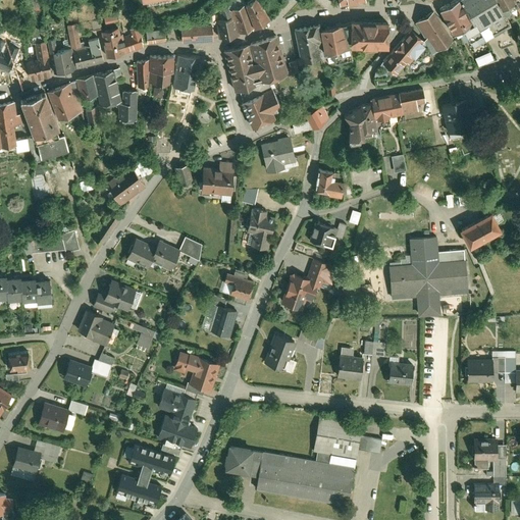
[(257,0),(249,0),(244,4),(255,27),(269,17),(257,0)]
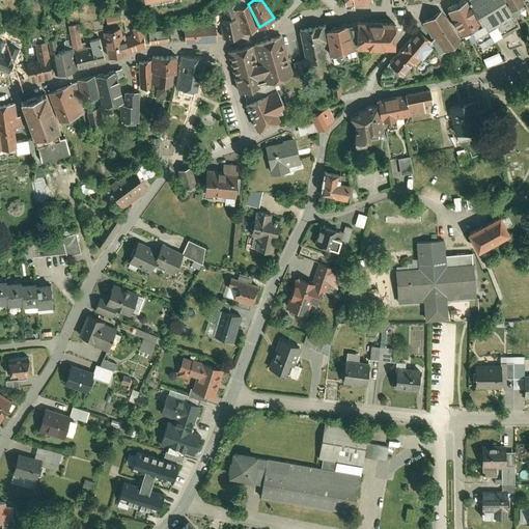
[(480,21),(469,0),(458,0),(446,6),(460,32),(470,27),(480,21)]
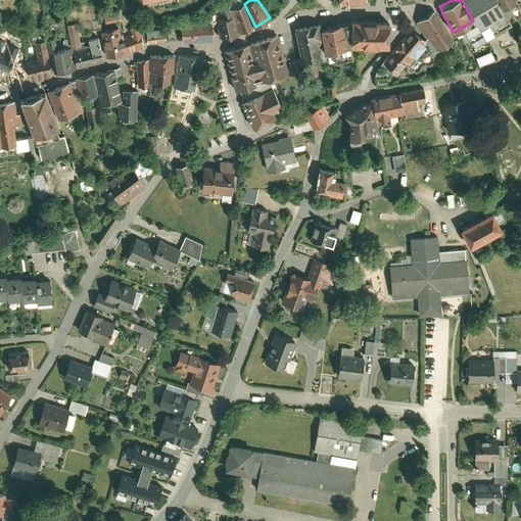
[(504,10),(498,0),(462,0),(473,20),(476,19),(478,25),(504,10)]
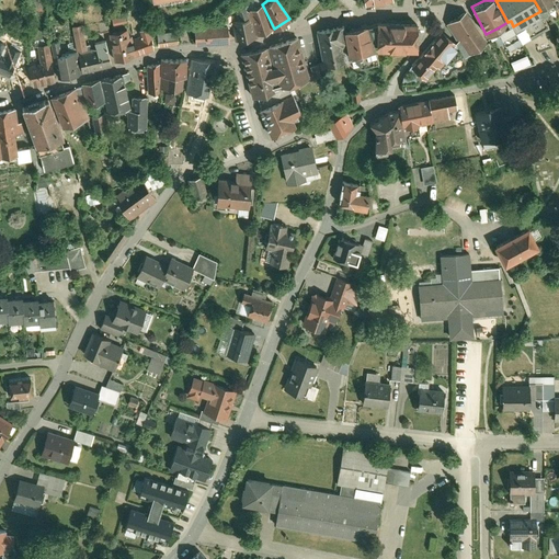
[(257,35),(274,29),(262,4),(247,10),(250,18),(252,23),(257,35)]
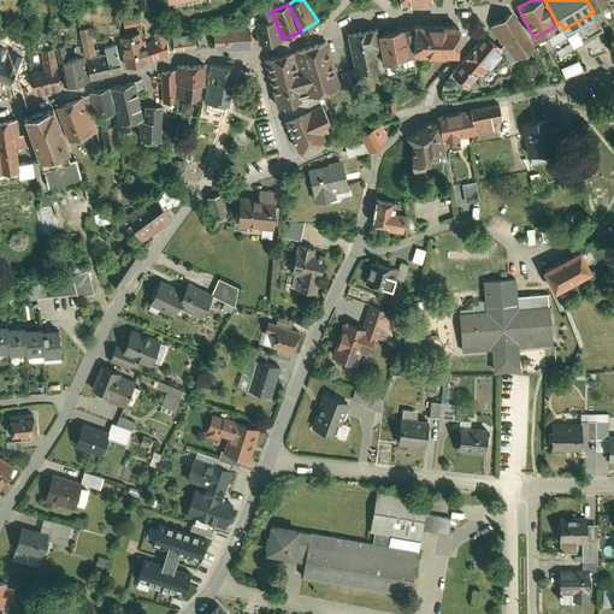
[(513,11),(490,25),(511,60),(514,59),(533,47),(513,11)]
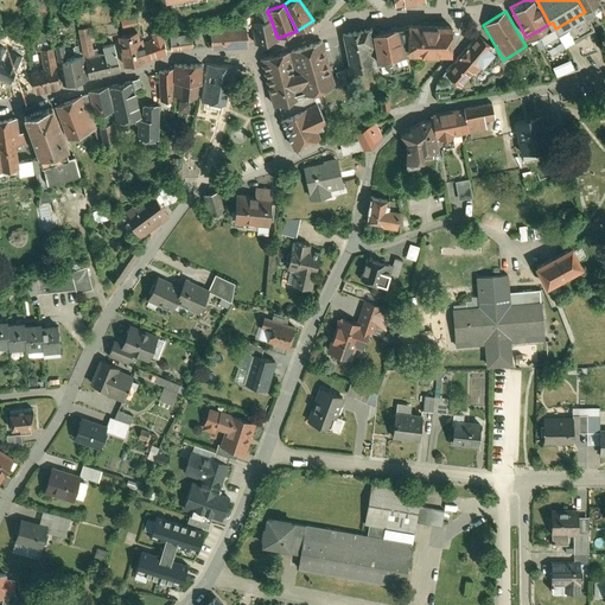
[(255,44),(275,40),(273,25),(271,19),(250,23),(255,44)]
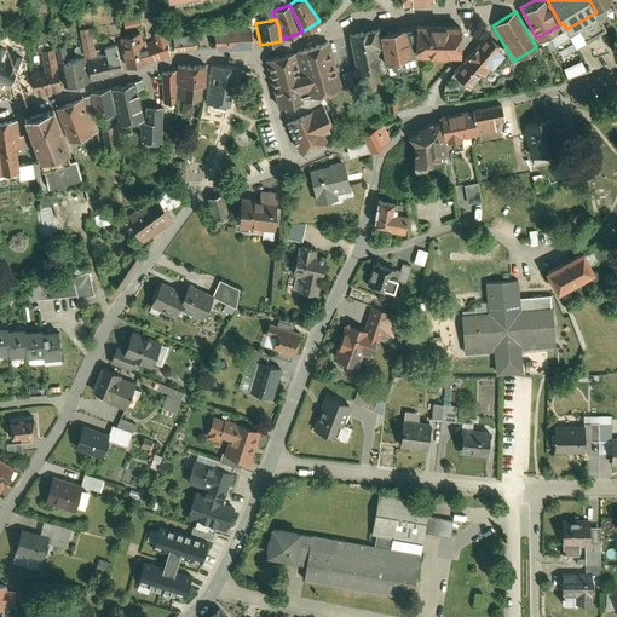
[(120,35),(127,67),(148,62),(169,55),(167,40),(163,32),(161,21),(156,22),(150,24),(155,40),(146,44),(144,38),(143,38),(140,30),(120,35)]
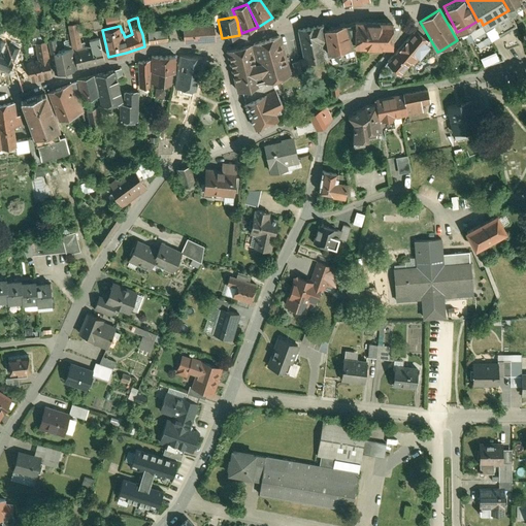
[(356,58),(351,38),(354,37),(354,19),(324,26),(322,26),(328,51),(331,63),(356,58)]
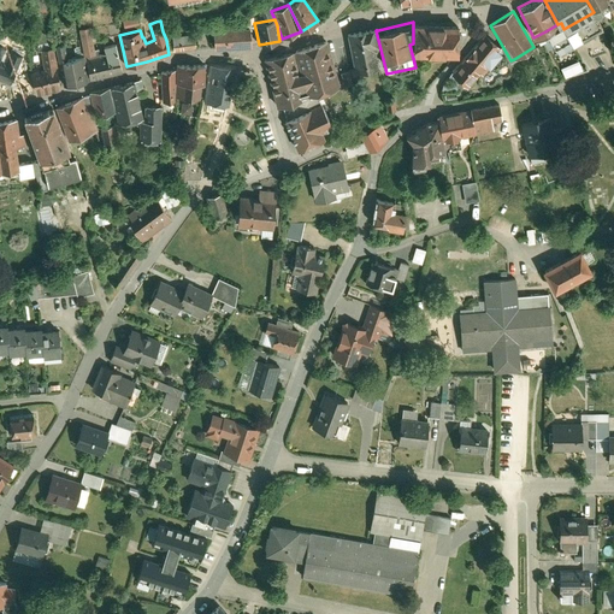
[(459,22),(413,22),(413,43),(413,53),(459,53),(459,22)]
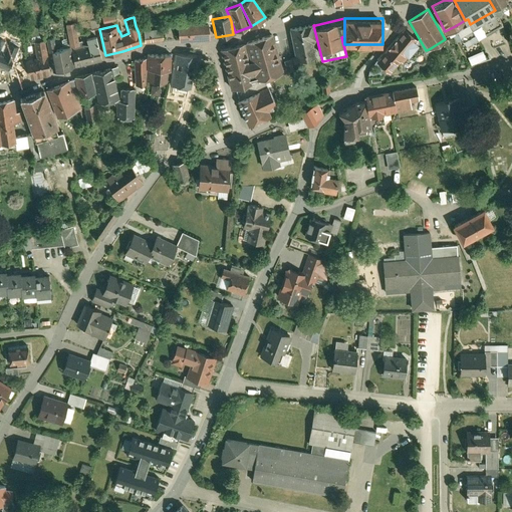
[(474,30),(470,24),(468,19),(465,20),(455,26),(461,38),(473,31),(474,30)]
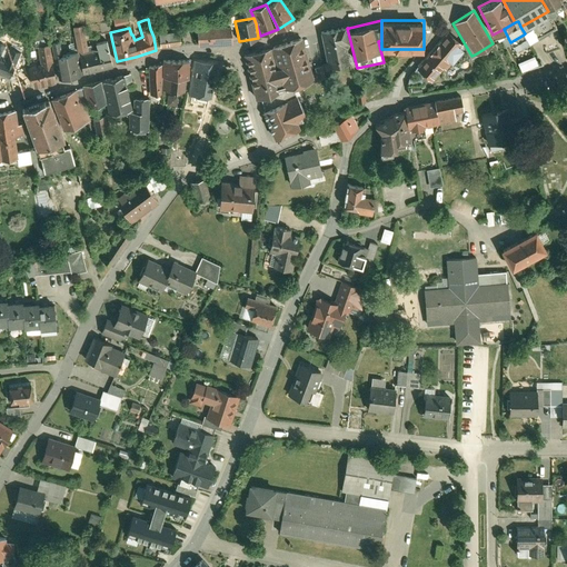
[(196,45),(231,42),(230,22),(195,25),(196,45)]
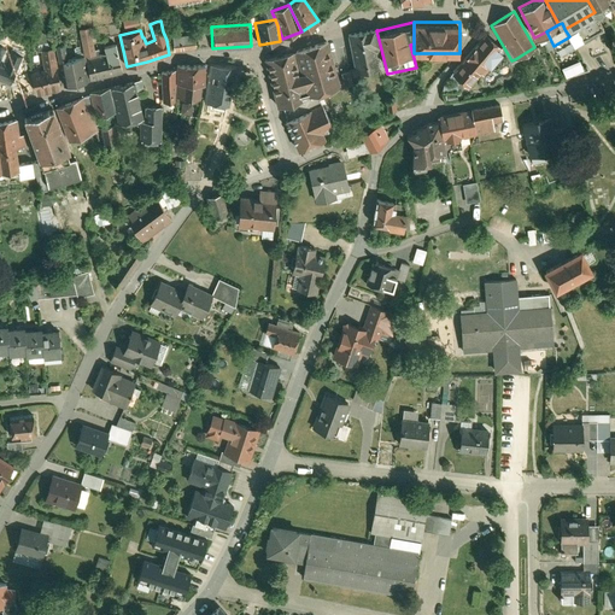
[(80,34),(85,56),(95,53),(93,41),(89,25),(78,28),(80,34)]
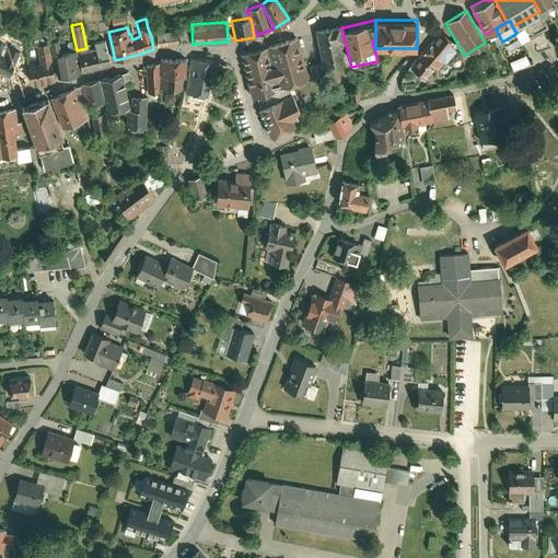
[(344,59),(343,55),(348,54),(341,27),(344,27),(343,23),(317,28),(326,64),(344,59)]
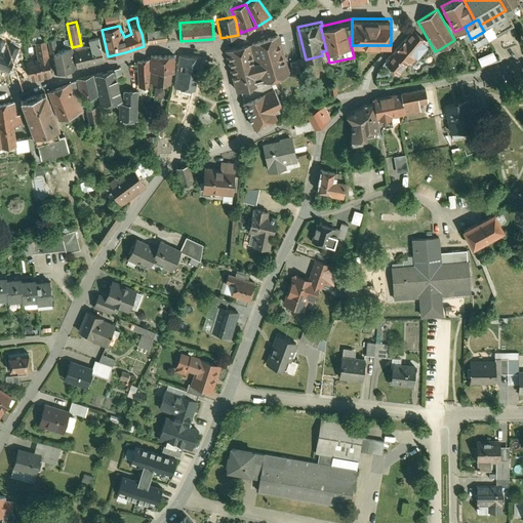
[(148,44),(167,42),(165,28),(146,30),(148,44)]
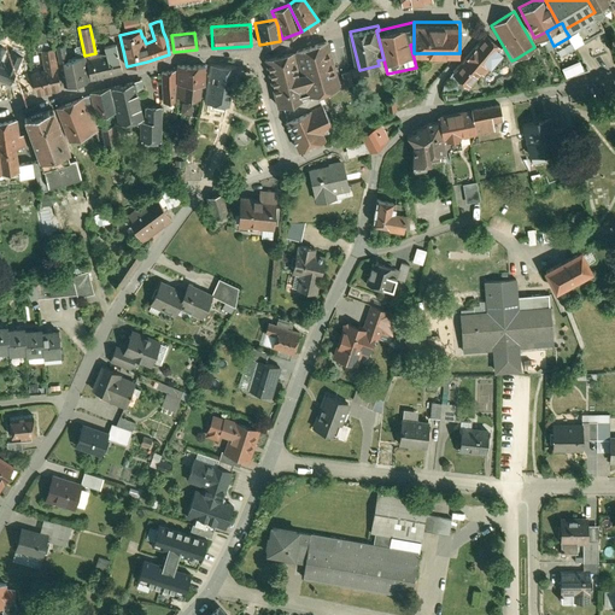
[(487,33),(452,69),(469,86),(502,51),(496,45),(498,42),(487,33)]
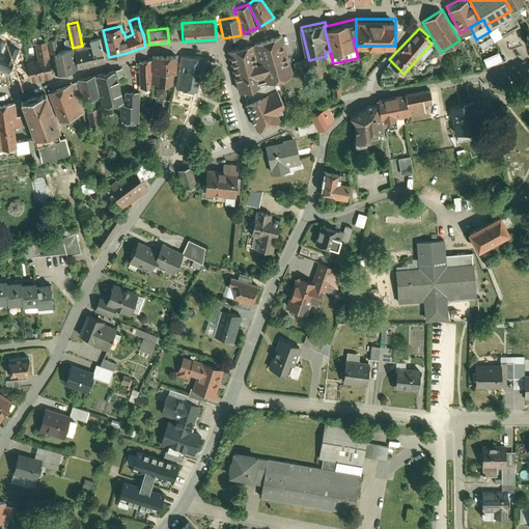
[(494,42),(489,32),(476,39),(481,48),(494,42)]
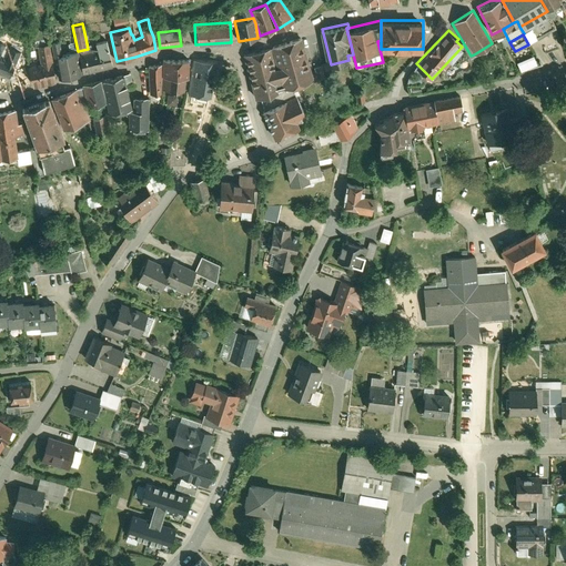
[(302,37),(242,54),(255,99),(259,99),(281,92),(280,89),(295,84),(315,79),(302,37)]
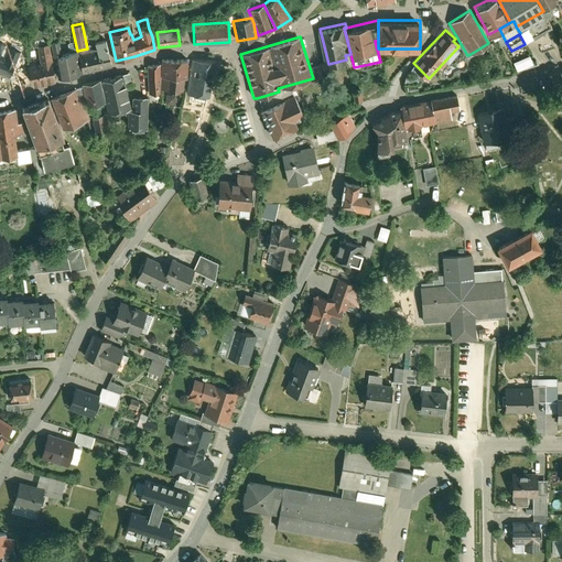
[(82,73),(111,66),(105,38),(94,40),(96,49),(76,53),(82,73)]
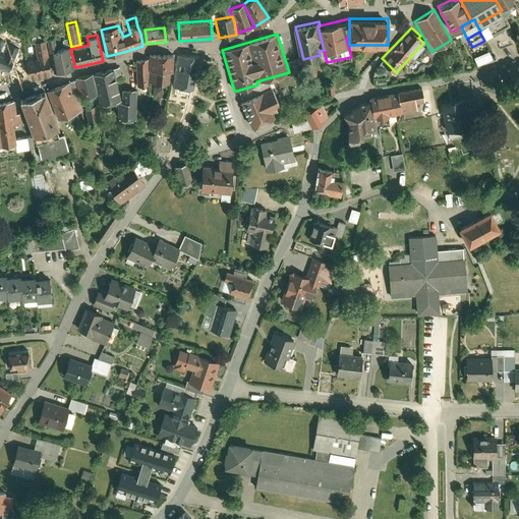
[(54,73),(75,67),(70,49),(69,45),(57,48),(54,37),(46,39),(54,73)]
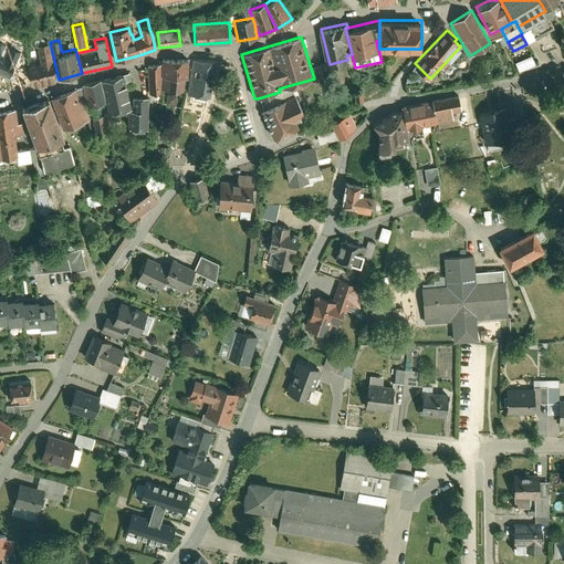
[(0,42),(0,71),(10,76),(17,60),(1,53),(4,44),(0,42)]
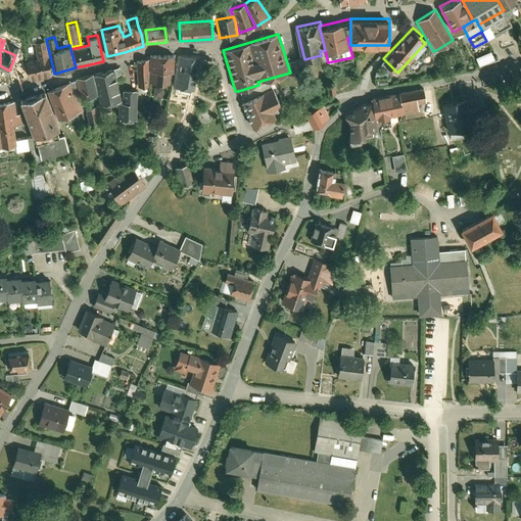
[(46,40),(35,42),(38,57),(26,60),(29,72),(30,72),(32,79),(50,75),(48,67),(50,66),(46,40)]
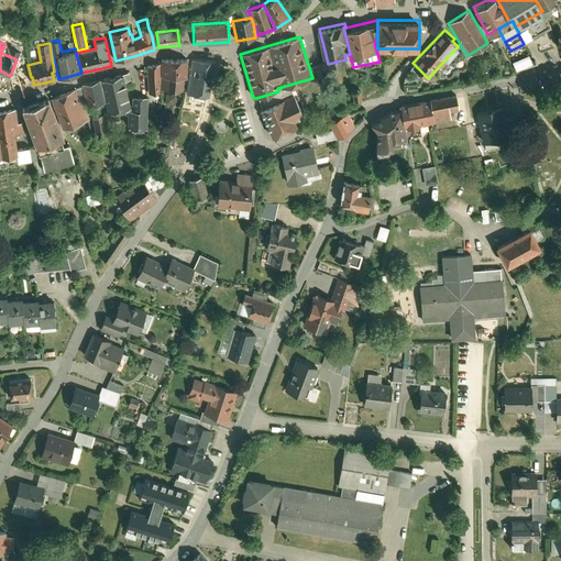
[(209,96),(215,61),(200,58),(191,59),(188,78),(186,92),(209,96)]
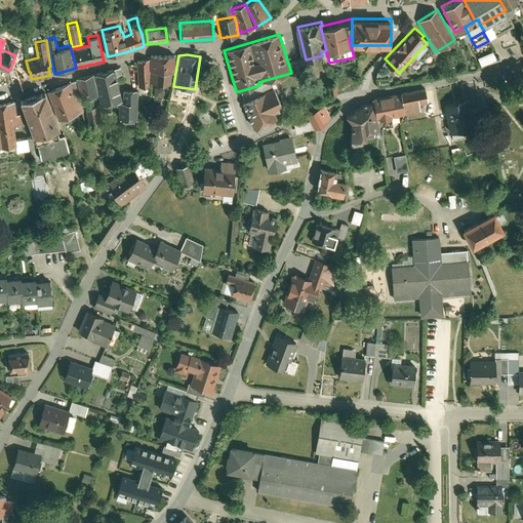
[(174,74),(174,55),(150,55),(150,58),(150,83),(172,83),(172,74),(174,74)]
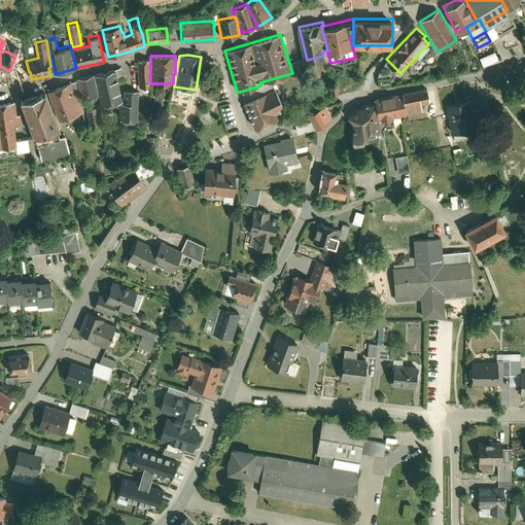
[(150,59),(138,61),(138,88),(150,86),(150,83),(150,59)]
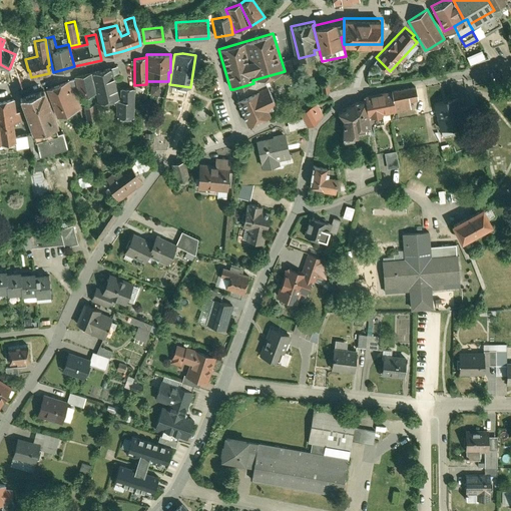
[(120,76),(117,64),(111,66),(112,67),(114,77),(120,76)]
